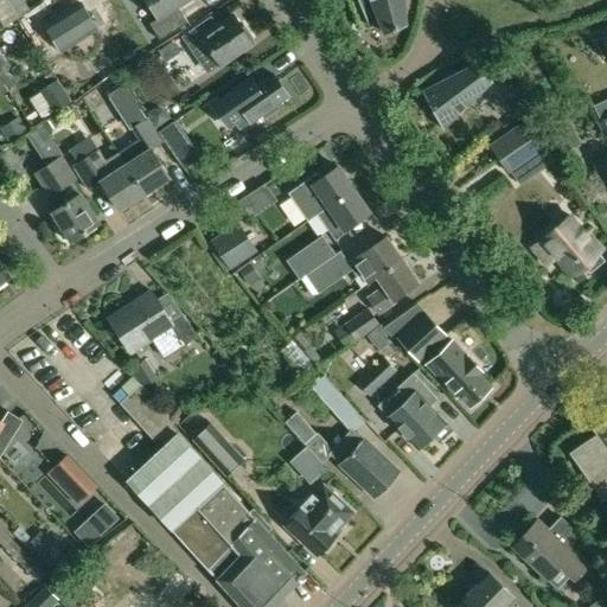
[(23,0),(5,0),(7,2),(17,18),(29,10),(23,0)]
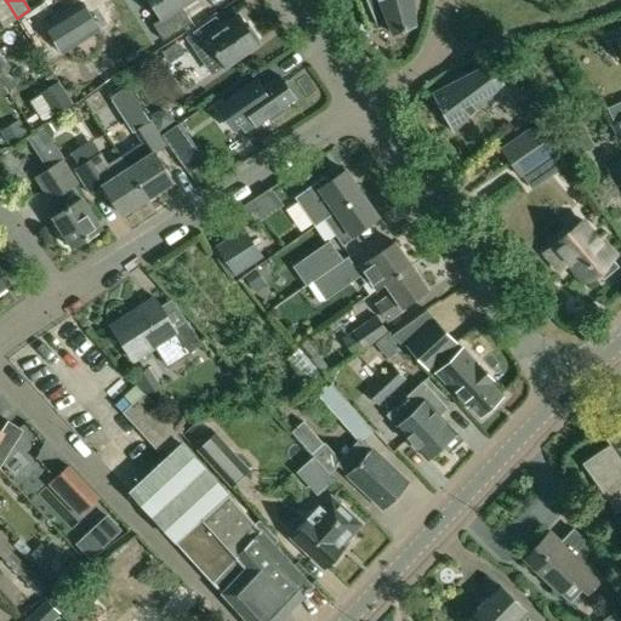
[(149,0),(161,20),(153,26),(163,41),(192,23),(182,7),(193,0),(149,0)]
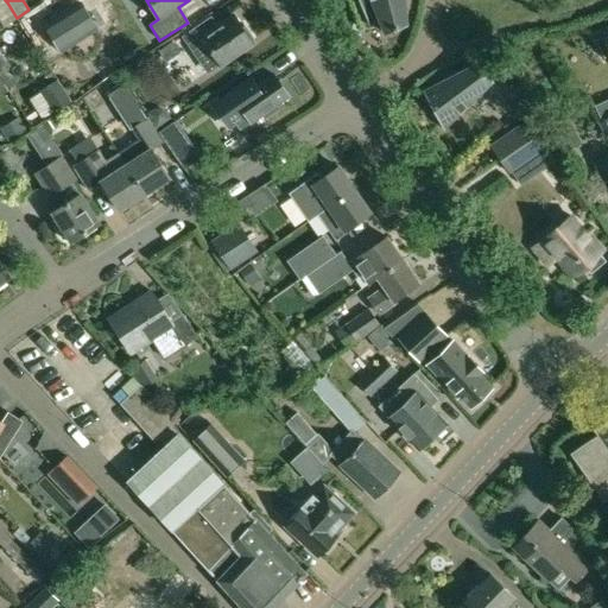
[(358,0),(369,26),(380,21),(382,26),(386,33),(407,24),(404,0),(358,0)]
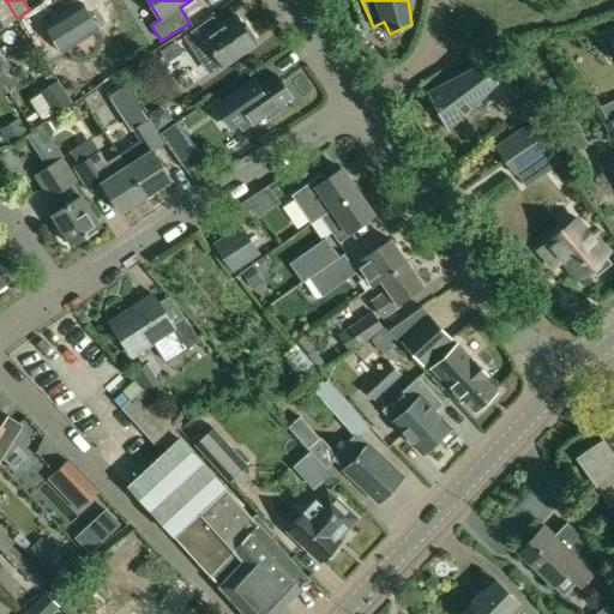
[(46,26),(61,52),(97,29),(83,4),(46,26)]
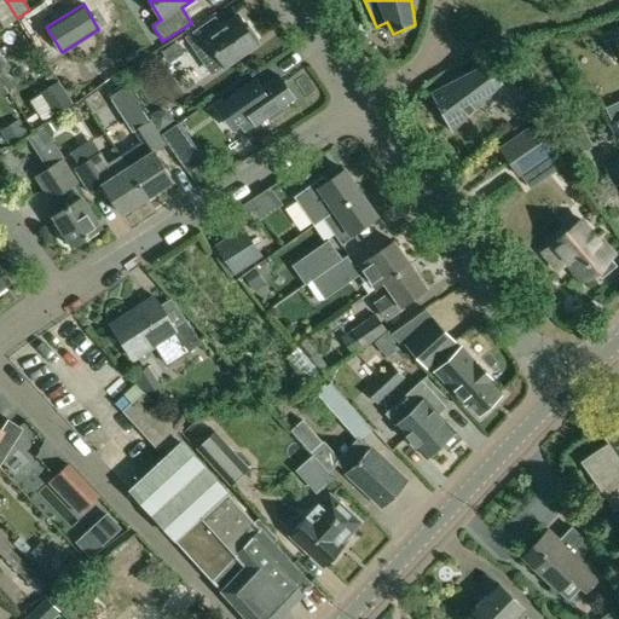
[(217,17),(187,36),(195,46),(201,56),(213,48),(223,64),(255,42),(254,39),(256,38),(248,27),(246,28),(238,16),(223,27),(217,17)]
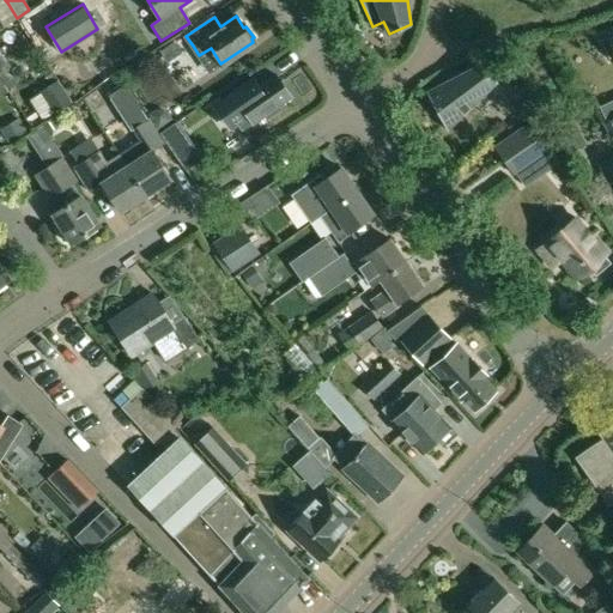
[(610,35),(600,40),(610,59),(612,56),(612,31),(608,34),(610,35)]
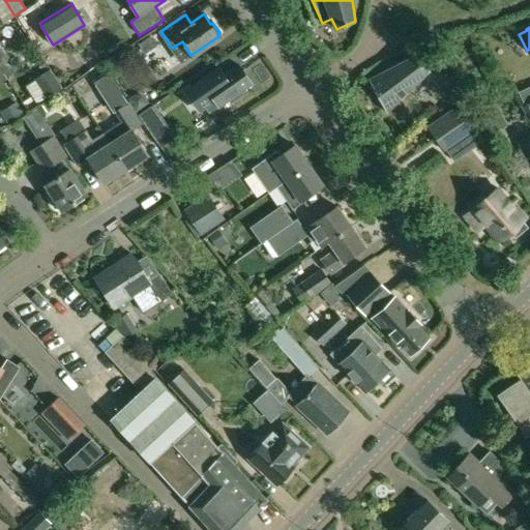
[(149,37),(138,46),(144,54),(155,46),(149,37)]
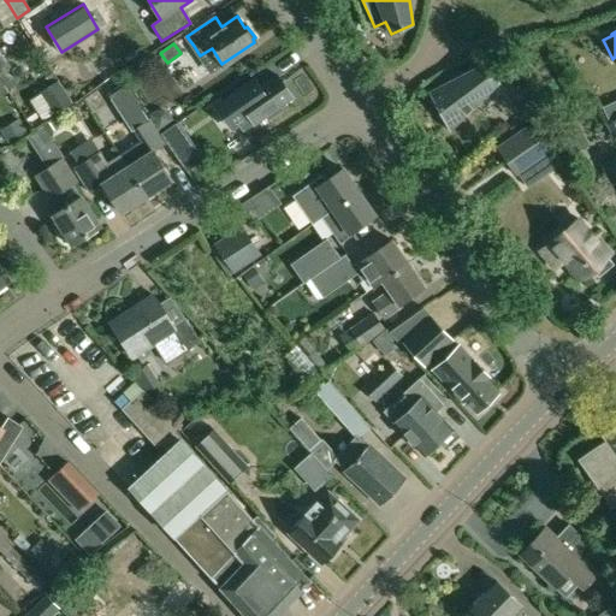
[(504,49),(489,55),(493,66),(509,59),(504,49)]
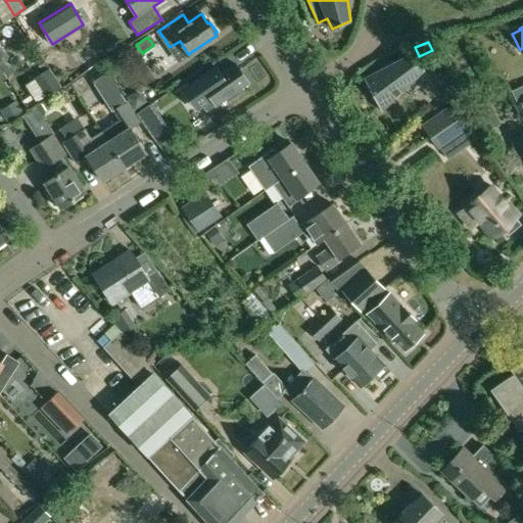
[(1,46),(0,46),(0,62),(8,58),(8,57),(1,46)]
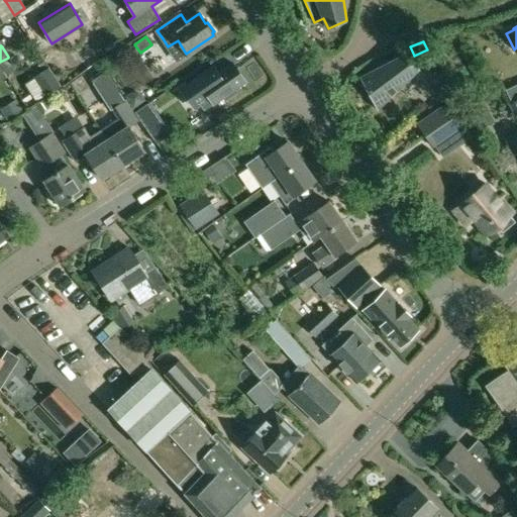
[(405,54),(359,78),(377,110),(385,102),(419,68),(405,54)]
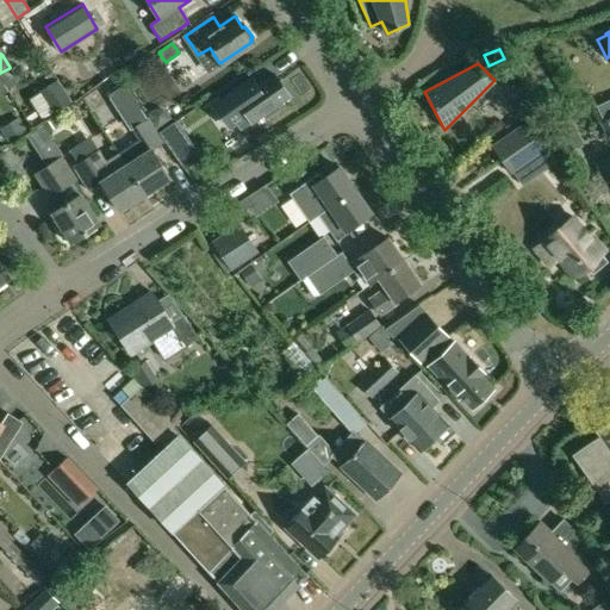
[(251,79),(221,100),(241,129),(251,122),(251,123),(263,113),(267,117),(279,109),(277,105),(290,95),(274,74),(257,86),(251,79)]
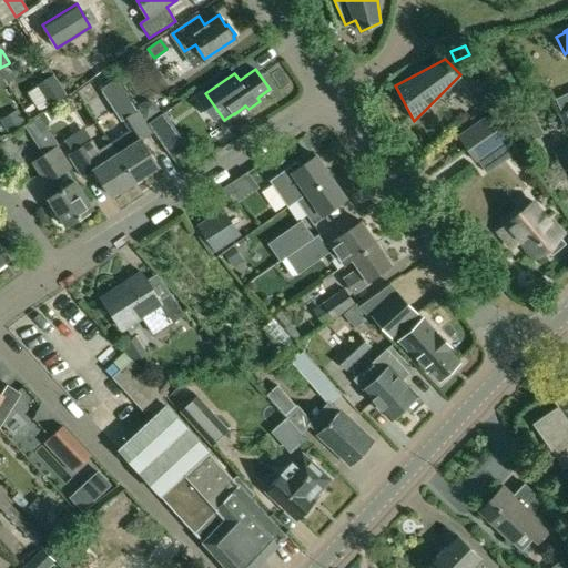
[(53,78),(37,88),(49,107),(66,95),(53,78)]
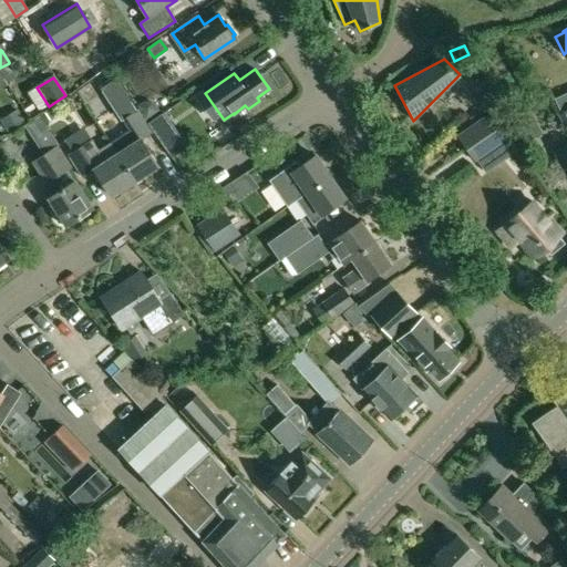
[(144,101),(136,105),(146,120),(160,110),(154,102),(144,101)]
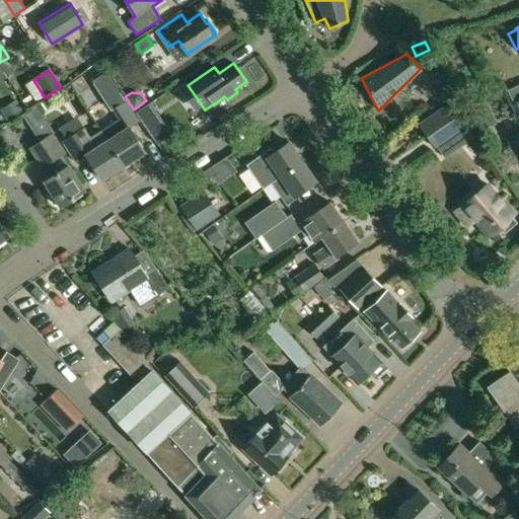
[(101,130),(99,131),(123,166),(145,152),(130,128),(139,122),(126,100),(112,109),(118,119),(101,130)]
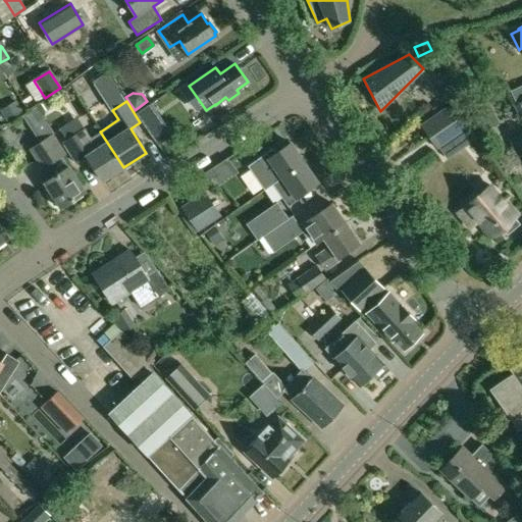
[(455,102),(422,125),(429,137),(463,113),(455,102)]
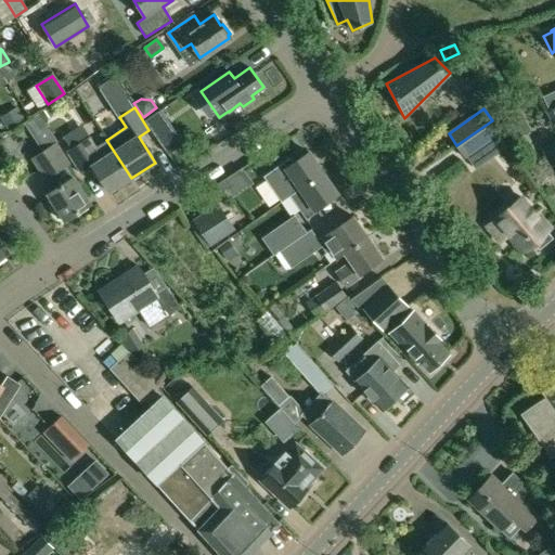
[(518,108),(501,116),(512,140),(529,131),(518,108)]
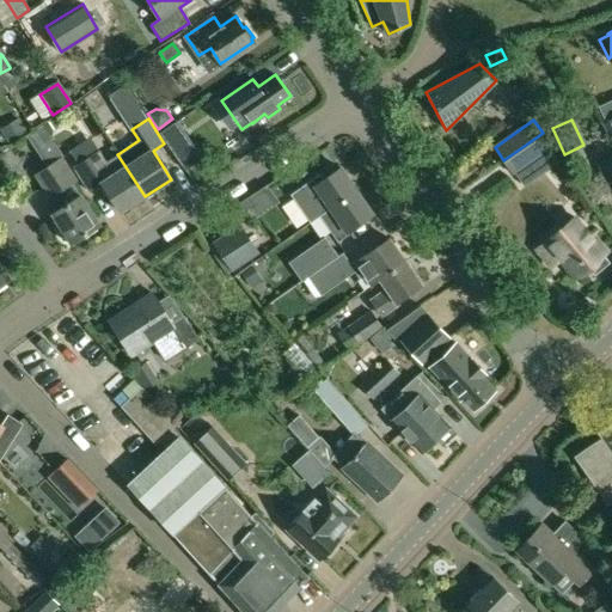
[(19,121),(1,133),(8,145),(28,133),(19,121)]
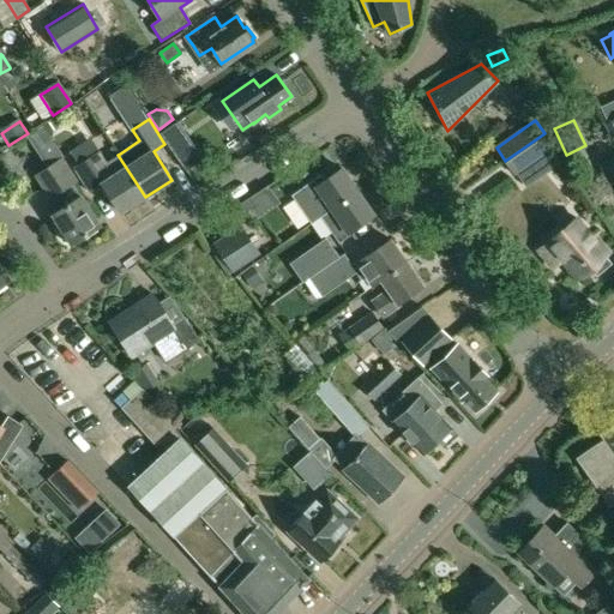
[(58,128),(53,121),(44,126),(49,134),(58,128)]
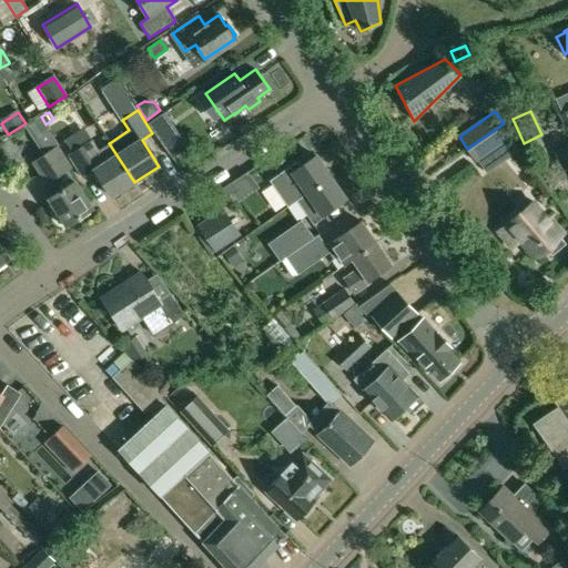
[(164,113),(148,124),(161,144),(178,133),(164,113)]
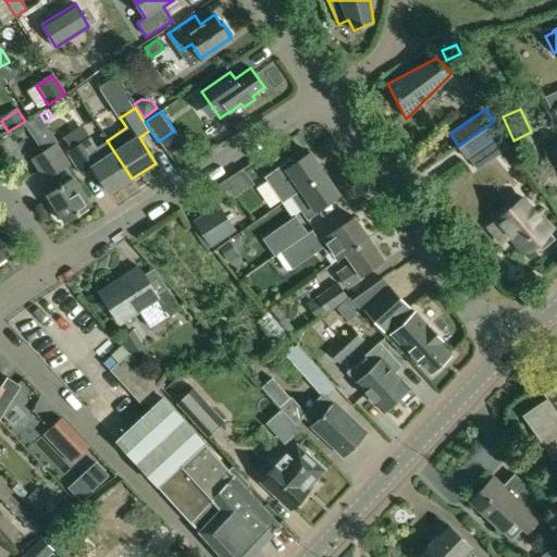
[(494,121),(458,146),(467,158),(503,134),(494,121)]
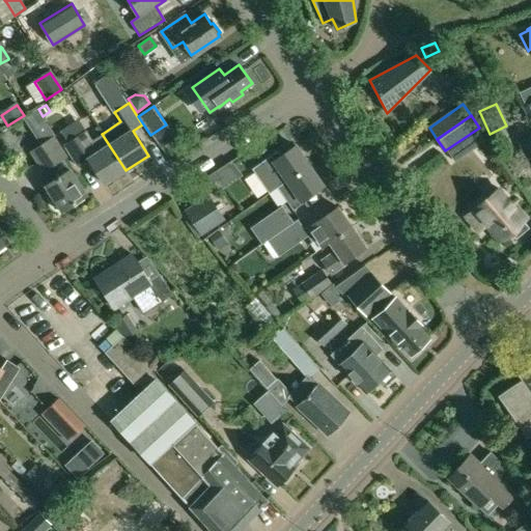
[(86,130),(62,144),(77,167),(87,160),(104,185),(126,170),(102,134),(92,140),(86,130)]
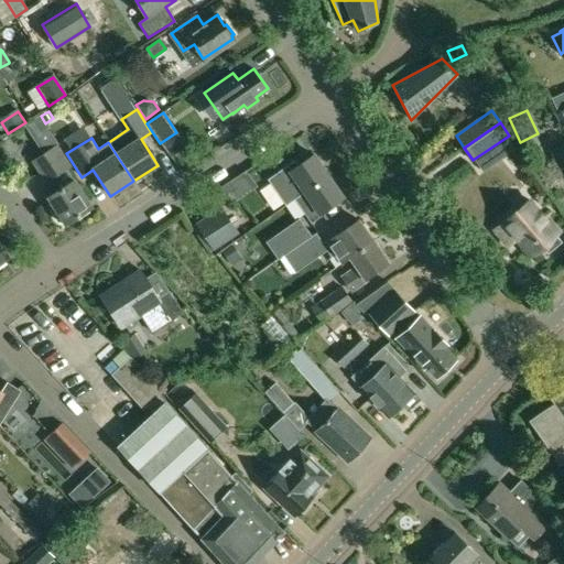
[(57,144),(31,161),(44,182),(42,183),(50,196),(47,197),(56,210),(54,212),(54,215),(57,221),(62,223),(64,221),(65,224),(91,206),(75,180),(67,169),(72,166),(57,144)]
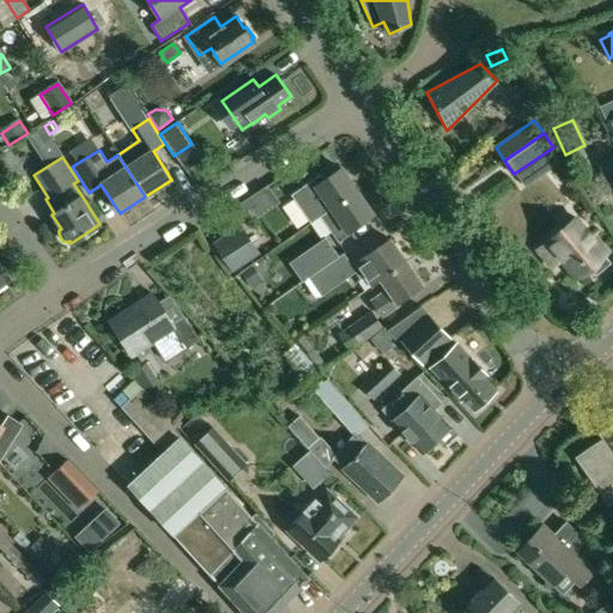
[(321,174),(291,195),(310,223),(321,216),(331,210),(357,190),(340,168),(323,178),(321,174)]
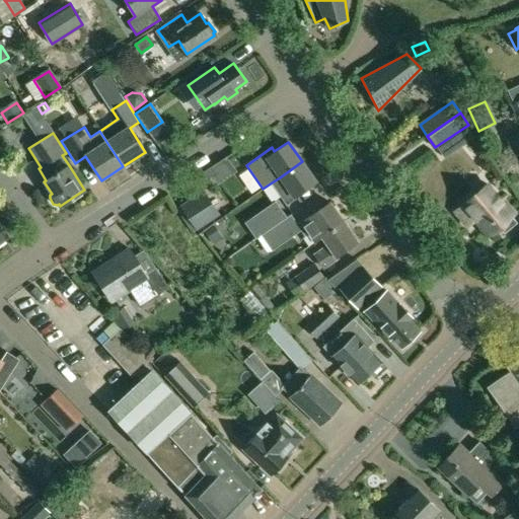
[(280,177),(272,182),(287,205),(295,200),(294,198),(316,182),(302,161),(280,177)]
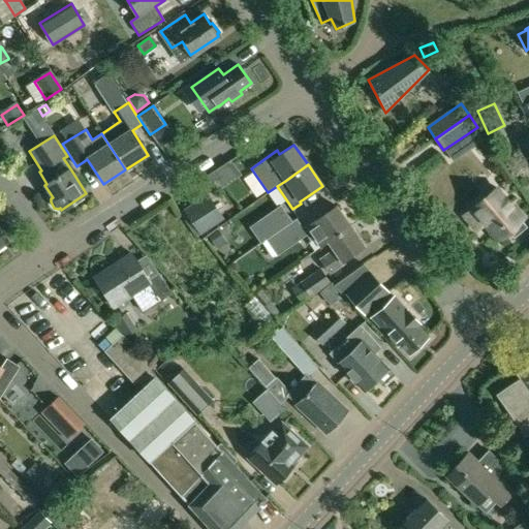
[(215,170),(205,177),(209,185),(217,180),(220,178),(215,170)]
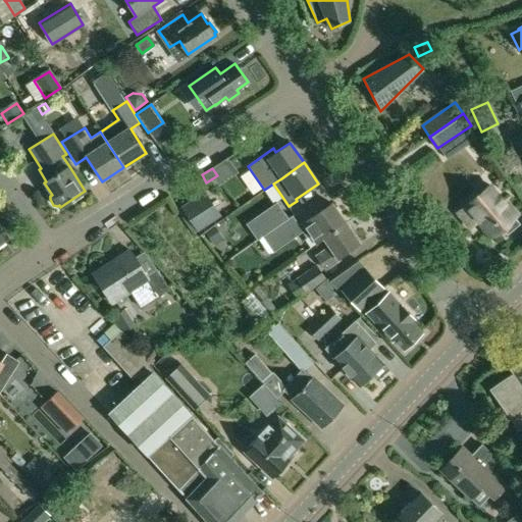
[(489,186),(457,212),(470,228),(478,220),(492,238),(502,229),(507,236),(520,224),(515,218),(516,217),(489,186)]
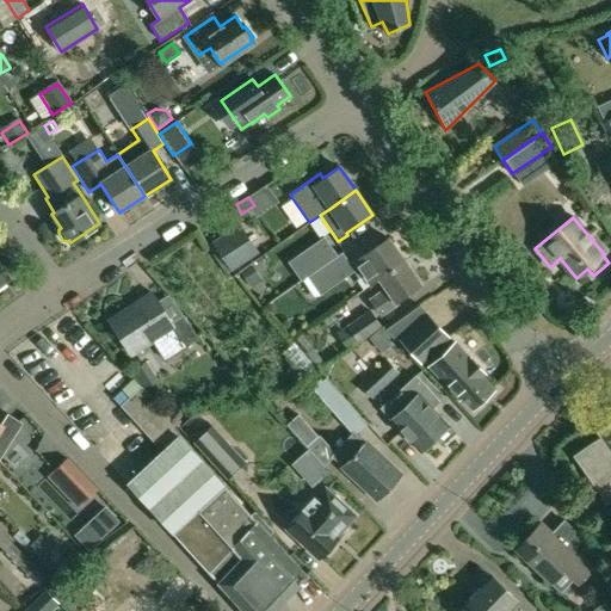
[(239,224),(213,242),(230,270),(257,252),(239,224)]
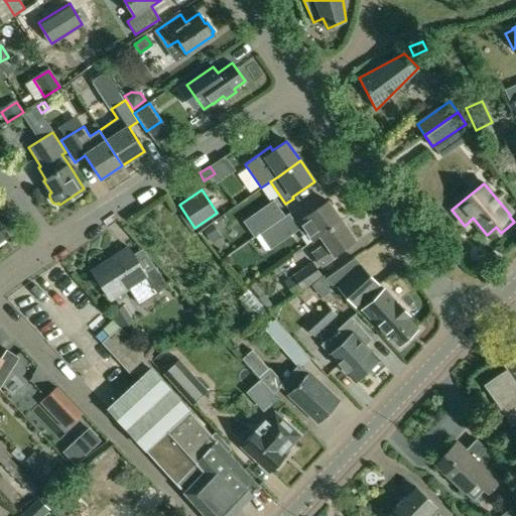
[(295,221),(293,223),(298,229),(303,236),(305,234),(311,242),(320,235),(342,220),(329,201),(306,216),(304,215),(295,221)]
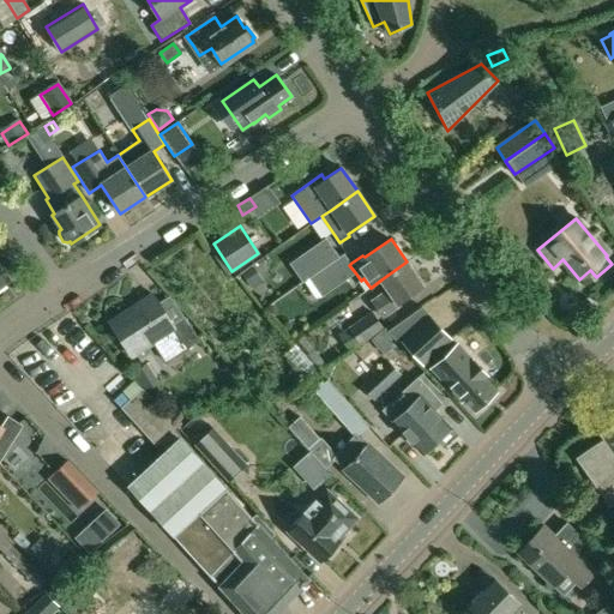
[(326,240),(307,252),(319,270),(338,258),(326,240)]
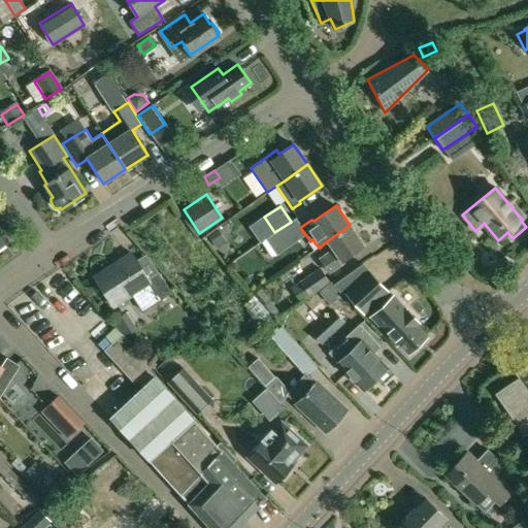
[(274,232),(265,239),(275,254),(305,234),(300,228),(302,226),(296,218),(291,222),(274,232)]
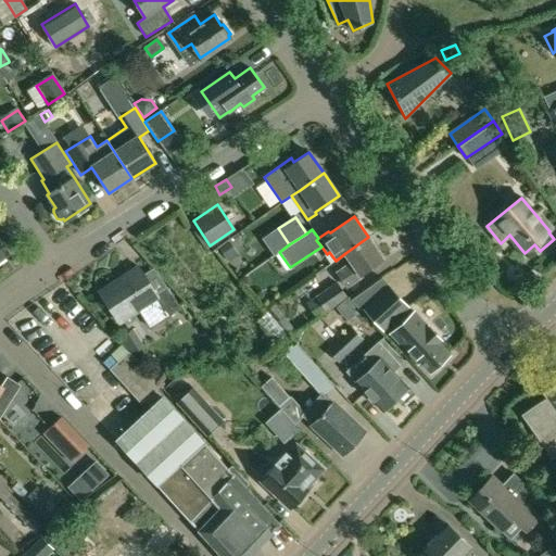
[(351,262),(337,273),(346,287),(362,277),(361,275),(383,258),(368,237),(345,253),(351,262)]
